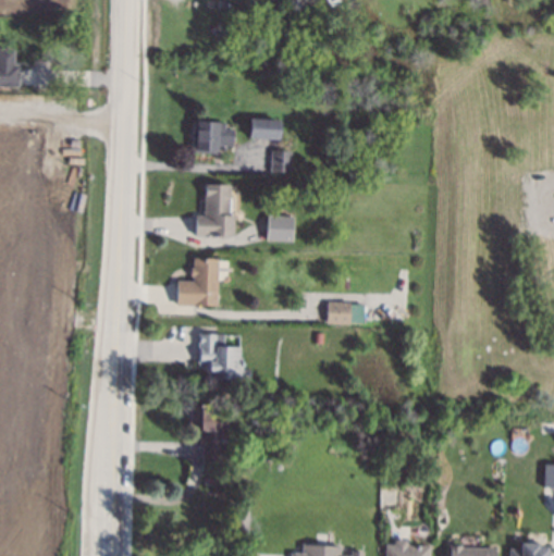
[(15,64),(21,64),(20,87),(0,86),(0,48),(15,49),(15,64)]
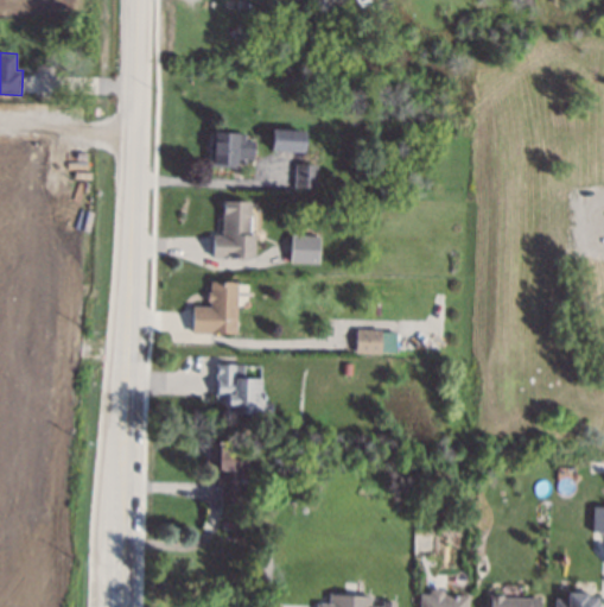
[(305,131),(305,152),(273,151),(273,130),(305,131)]
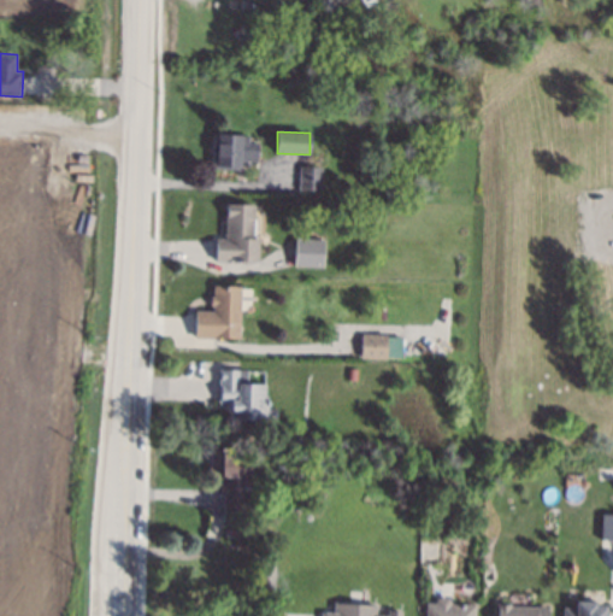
[(249,136),(249,142),(260,144),(259,162),(242,160),(242,168),(217,165),(218,135),(249,136)]
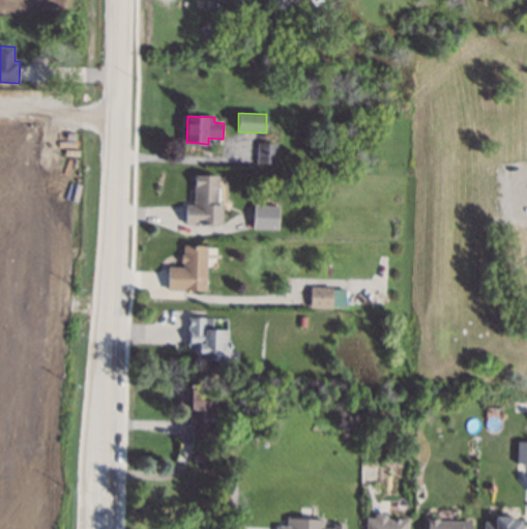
[(277,165),(259,164),(259,144),(264,144),(279,144),(277,165)]
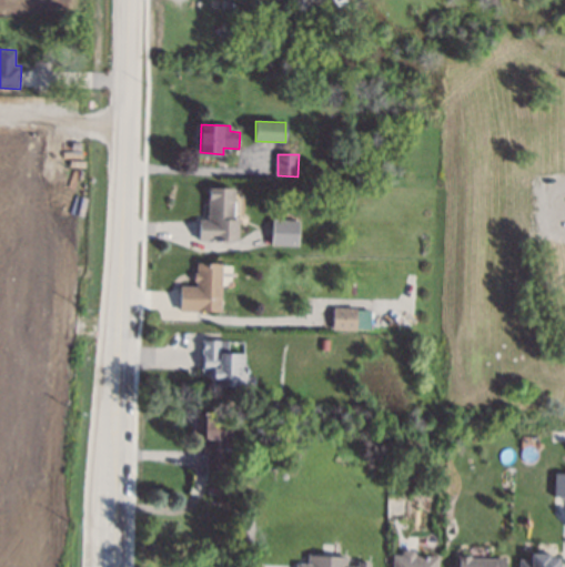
[(235,189),(234,219),(240,219),(239,241),(200,240),(200,221),(209,222),(210,188),(235,189)]
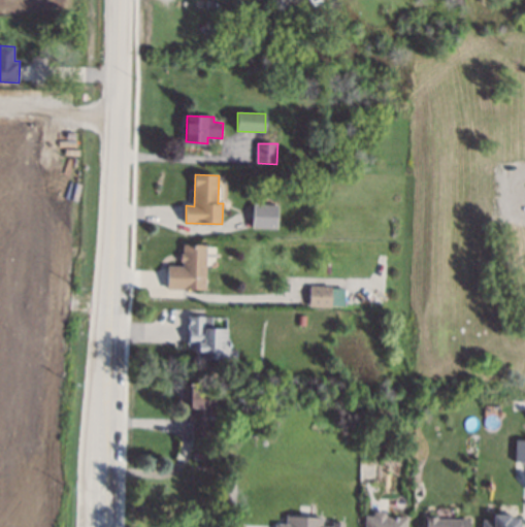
[(280,206),(279,229),(254,228),(255,205),(280,206)]
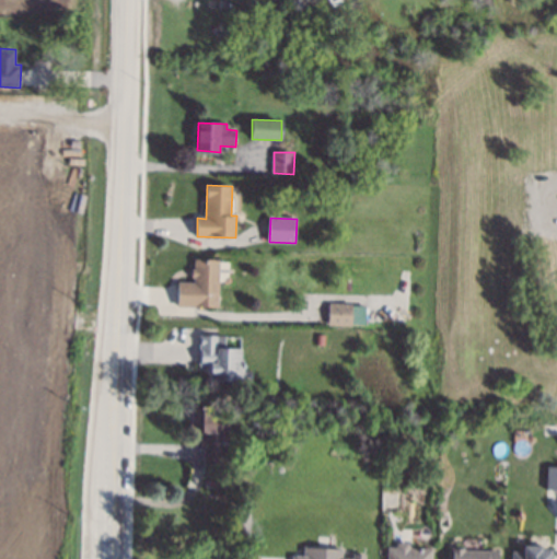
[(221,261),(218,309),(178,305),(180,282),(194,283),(195,259),(221,261)]
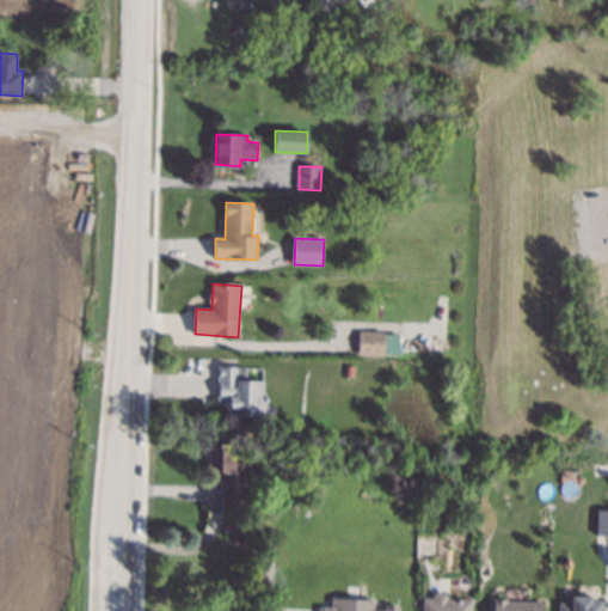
[(386,333),(385,358),(360,356),(361,331),(386,333)]
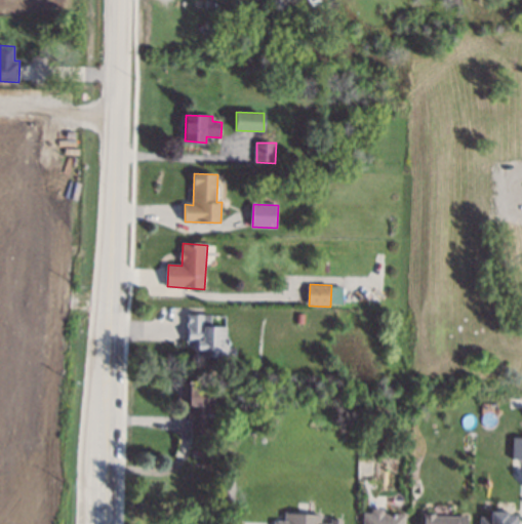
[(204,326),(227,327),(226,358),(198,357),(198,352),(195,351),(195,343),(188,343),(188,314),(204,314),(204,326)]
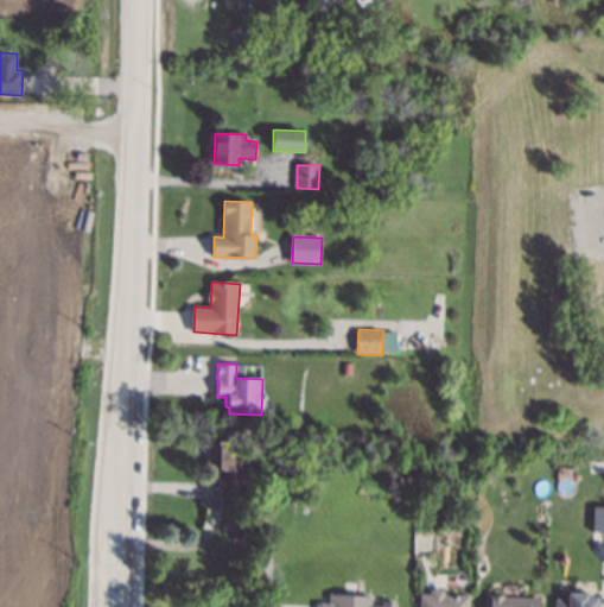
[(227,450),(233,450),(233,460),(248,460),(248,505),(221,505),(221,484),(220,484),(220,470),(208,470),(208,457),(210,459),(210,443),(227,443),(227,450)]
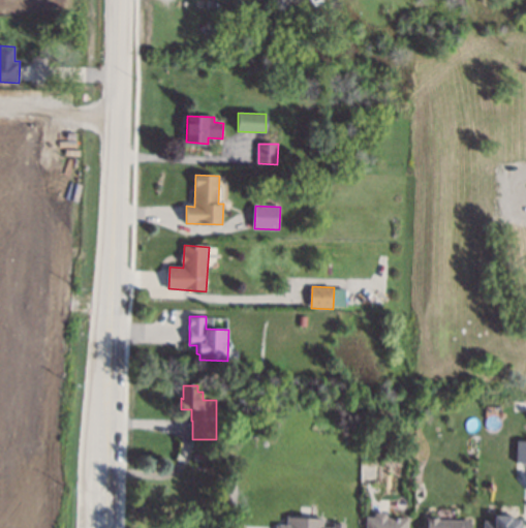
[(271,411),(259,411),(260,399),(271,399),(271,411)]
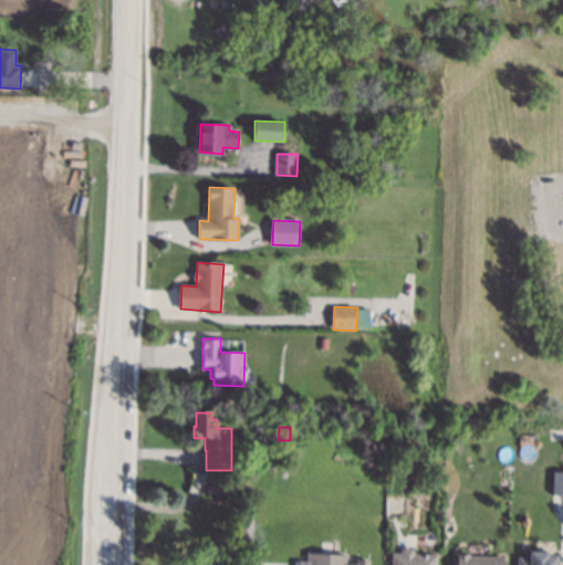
[(562,495),(553,495),(553,472),(562,472),(562,495)]
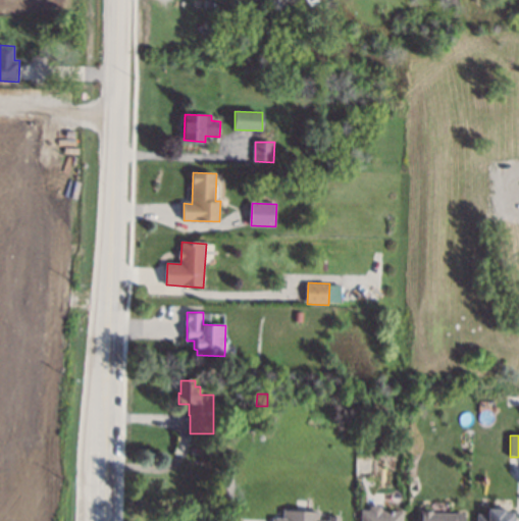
[(382,509),(382,511),(404,512),(403,520),(360,520),(361,511),(369,511),(369,508),(371,506),(380,506),(382,509)]
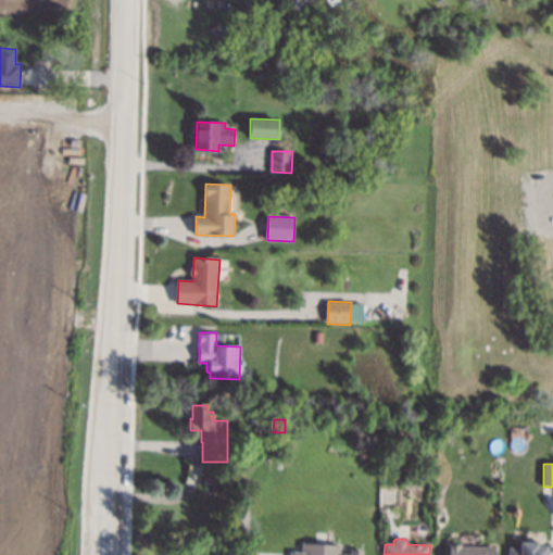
[(538,545),(548,545),(547,554),(508,554),(508,549),(520,549),(520,542),(538,542),(538,545)]
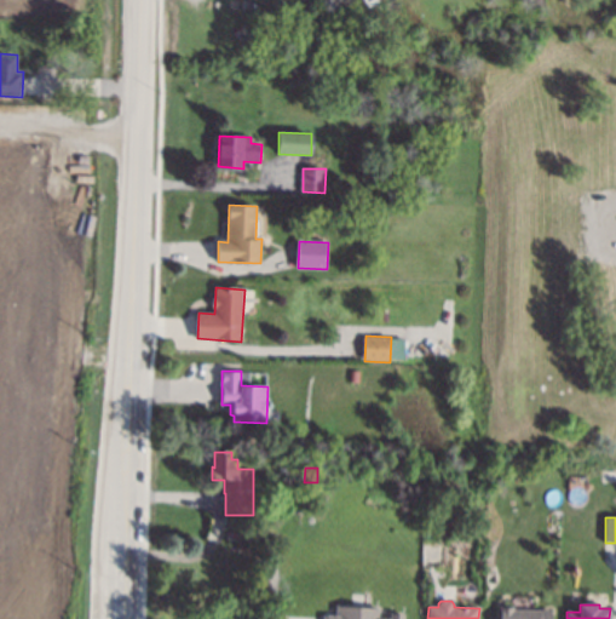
[(379,618),(391,618),(391,613),(404,613),(403,618),(323,618),(324,615),(337,617),(337,606),(379,607),(379,618)]
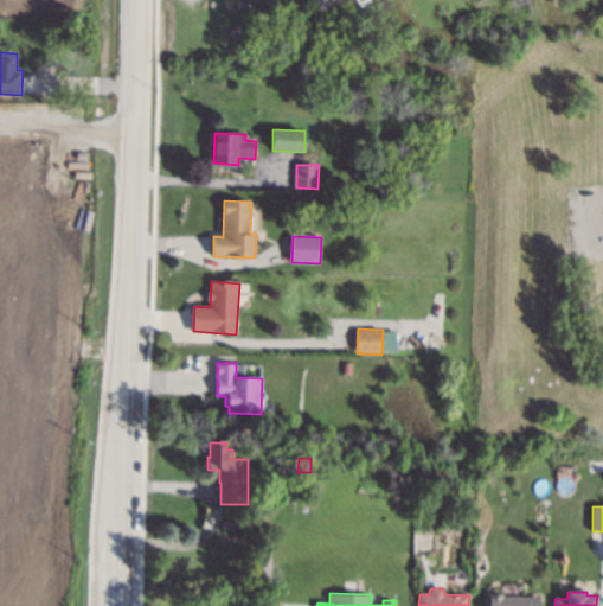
[(504,598),(540,599),(540,605),(491,605),(492,601),(491,601),(491,595),(504,595),(504,598)]
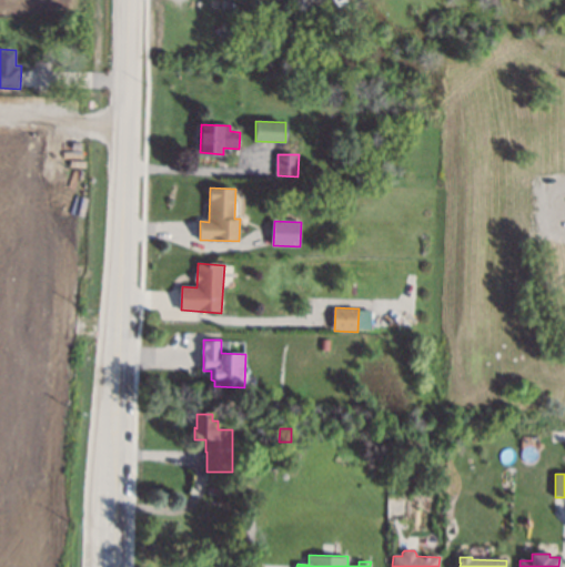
All buildings are outlined.
